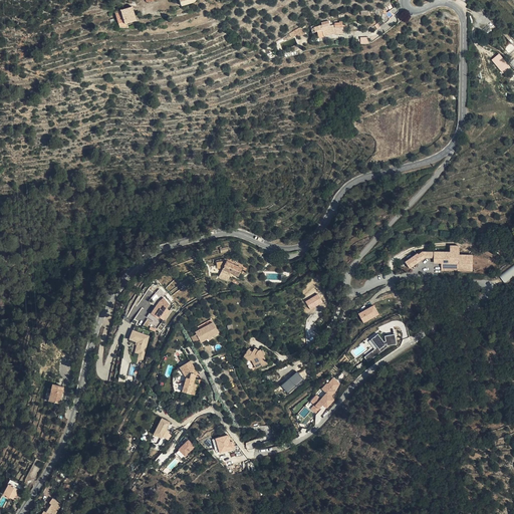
[(120,28),(130,26),(129,23),(137,20),(133,7),(115,10),(120,28)]
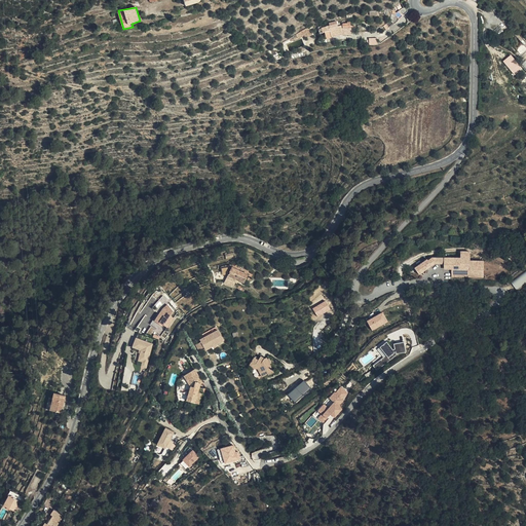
[(405,16),(410,11),(407,7),(401,12),(403,14),(405,16)]
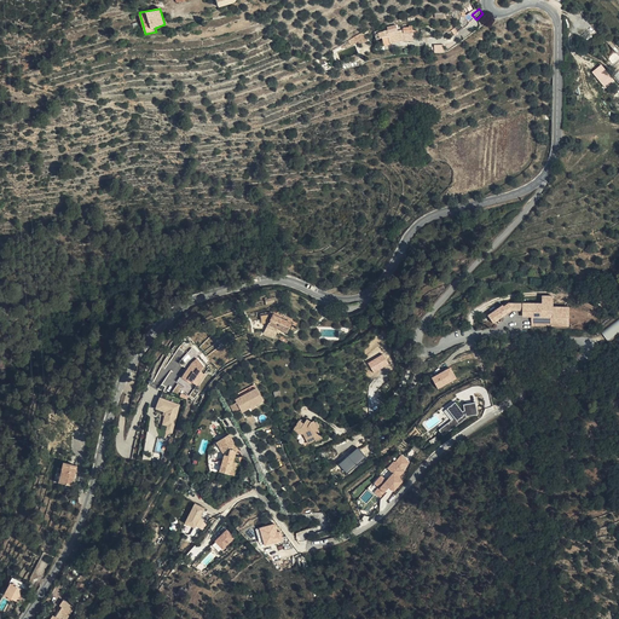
[(470,25),(470,24),(468,22),(467,19),(462,18),(460,27),(463,30),(470,25)]
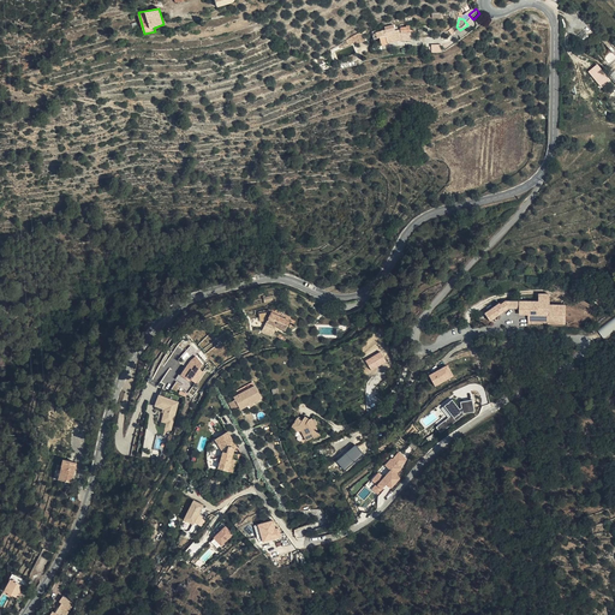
[(388,33),(376,33),(376,37),(382,37),(382,45),(389,45),(389,42),(411,41),(411,36),(415,35),(415,33),(412,33),(412,29),(402,29),(402,34),(388,34),(388,33)]
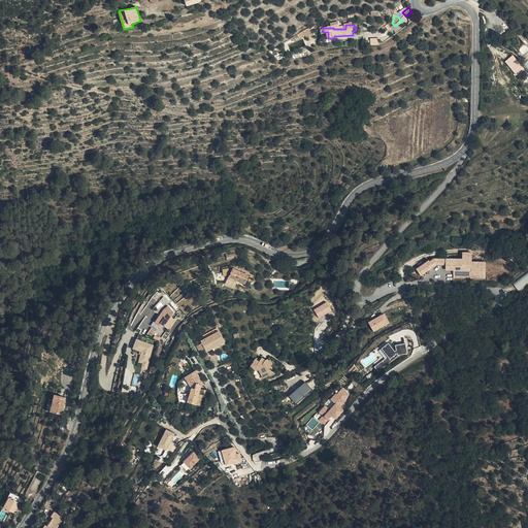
[(316,36),(314,31),(301,37),(302,40),(302,41),(316,36)]
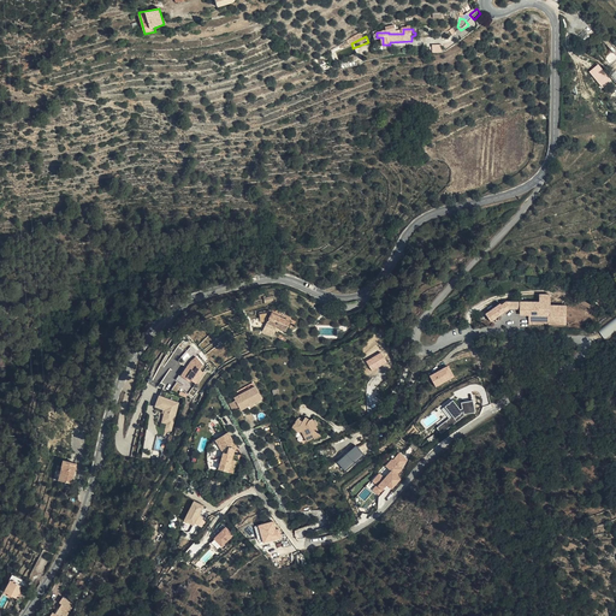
[(588,71),(603,88),(612,81),(598,64),(588,71)]
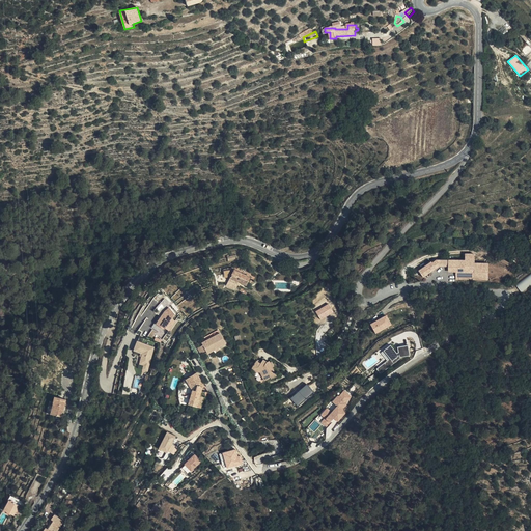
[(438,260),(419,270),(421,276),(439,268),(449,268),(449,272),(454,272),(457,280),(488,280),(487,263),(478,263),(475,253),(467,254),(464,259),(438,260)]
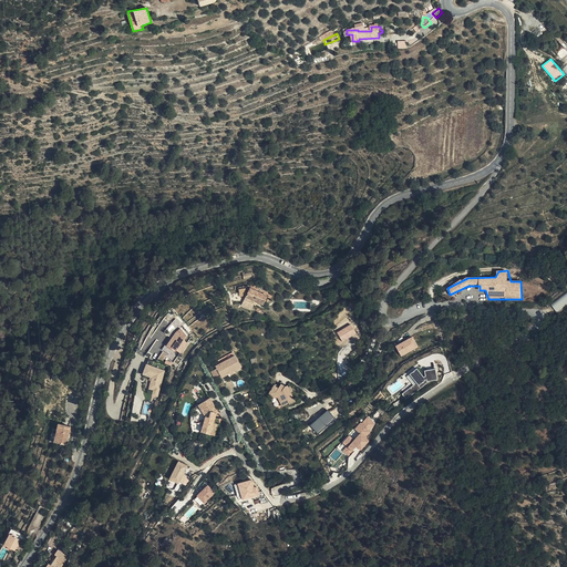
[(250,300),(253,301),(260,305),(265,296),(245,287),(236,303),(246,308),(248,303),(250,300)]
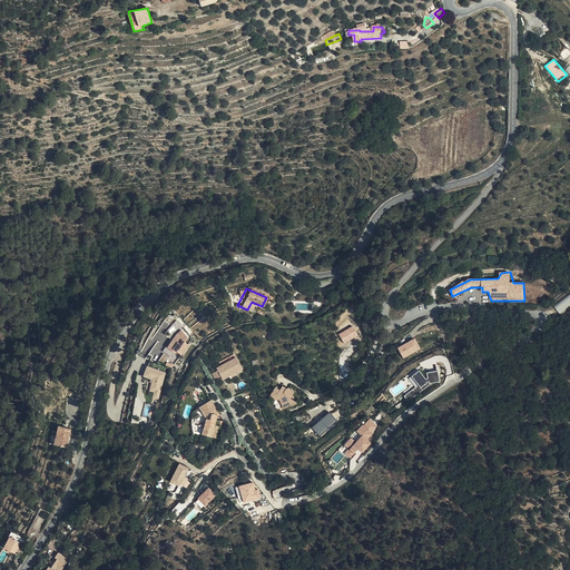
[(569,293),(553,305),(559,314),(569,305),(569,293)]
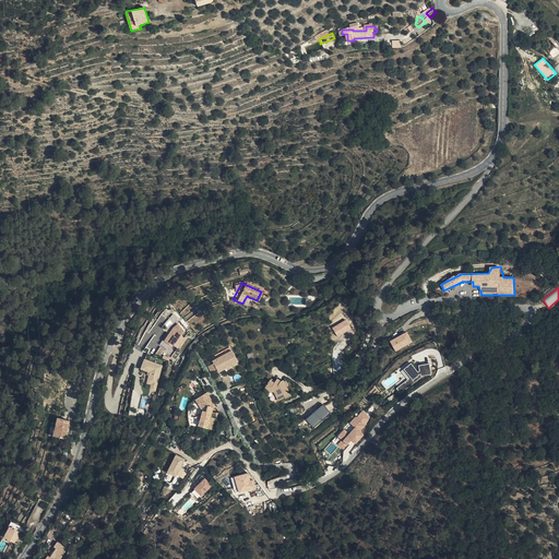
[(167,330),(177,319),(174,314),(163,326),(167,330)]
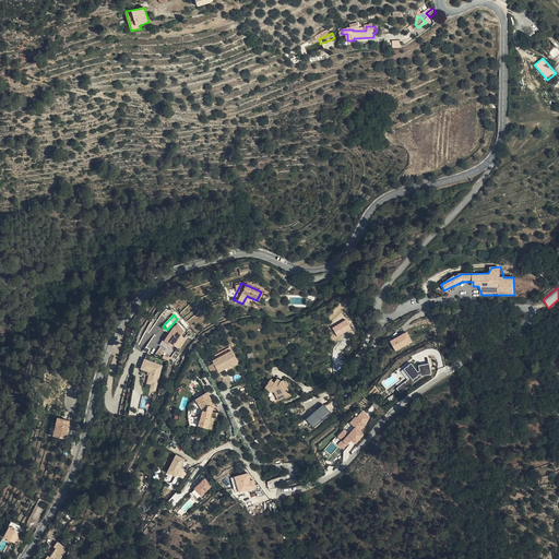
[(332,326),(336,336),(352,330),(346,320),(332,326)]
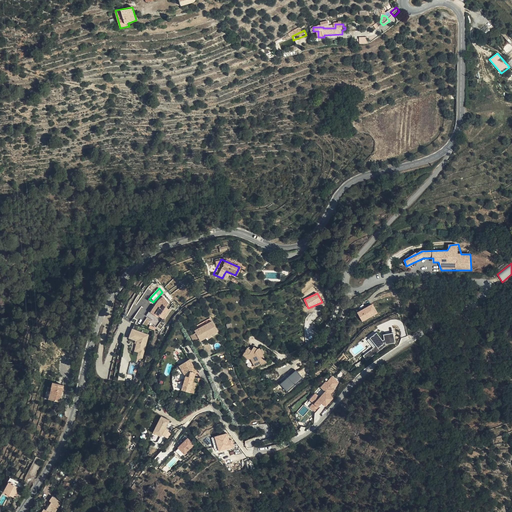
[(160,318),(164,321),(170,310),(166,308),(170,302),(161,296),(142,324),(148,327),(153,319),(157,322),(160,318)]
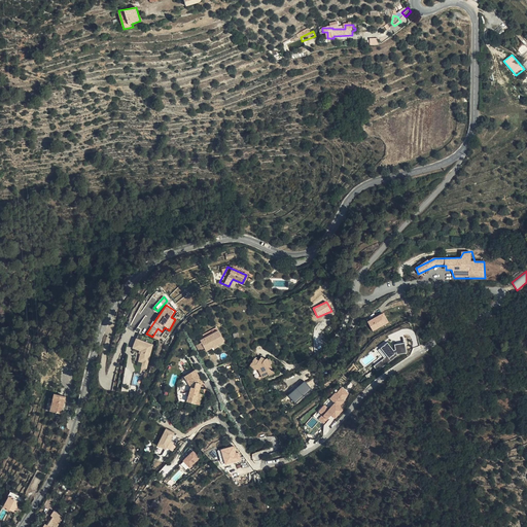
[(385,314),(367,322),(374,332),(390,322),(385,314)]
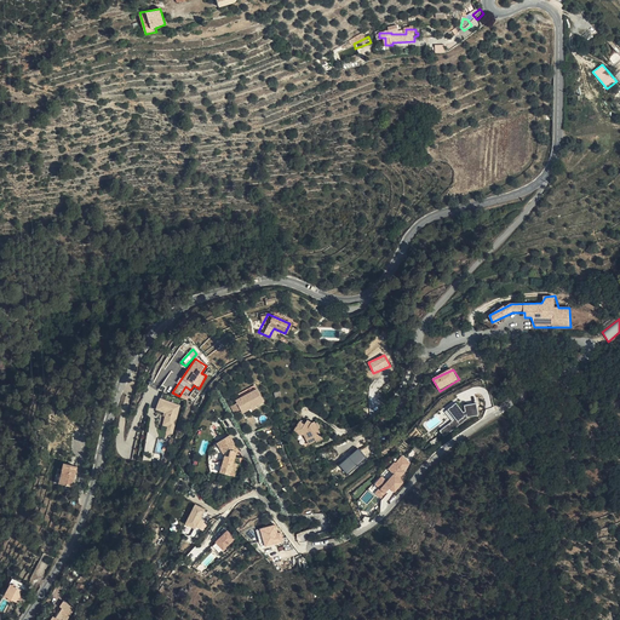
[(244,409),(252,406),(256,403),(264,399),(258,384),(236,397),(236,400),(231,403),(235,409),(241,406),(244,409)]
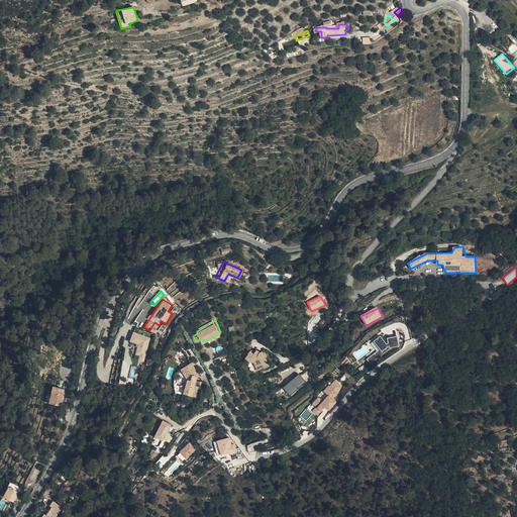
[(310,397),(293,413),(305,430),(318,427),(337,402),(334,397),(345,383),(375,362),(393,347),(407,344),(404,330),(387,336),(380,334),(370,344),(374,351),(367,357),(353,373),(340,366),(332,376),(333,382),(315,400),(310,397)]
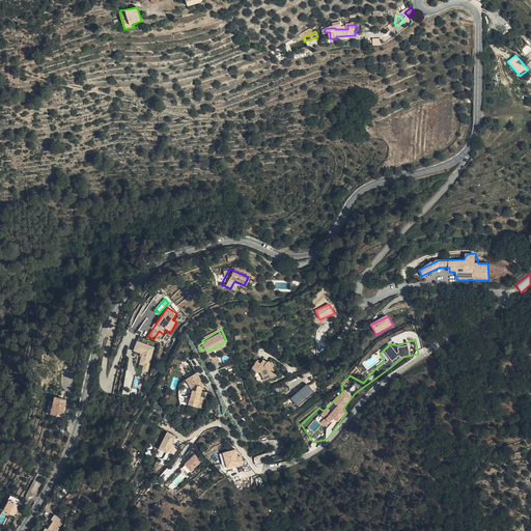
[(148,372),(154,345),(136,342),(134,352),(140,354),(136,374),(142,375),(143,371),(148,372)]
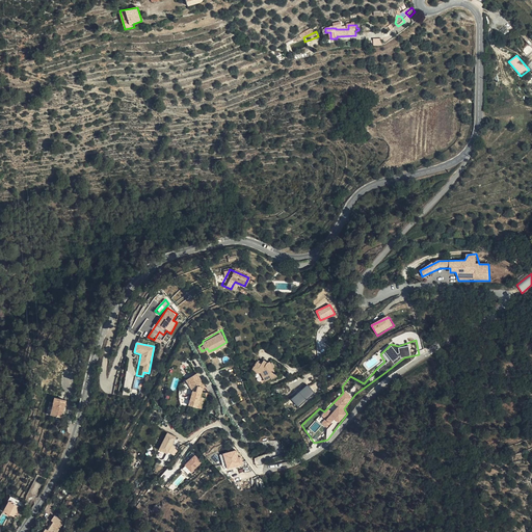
[(267,358),(266,360),(265,363),(261,361),(257,367),(262,370),(264,370),(267,375),(269,374),(271,377),(275,375),(277,377),(282,375),(276,366),(273,361),(273,360),(271,361),(267,358)]
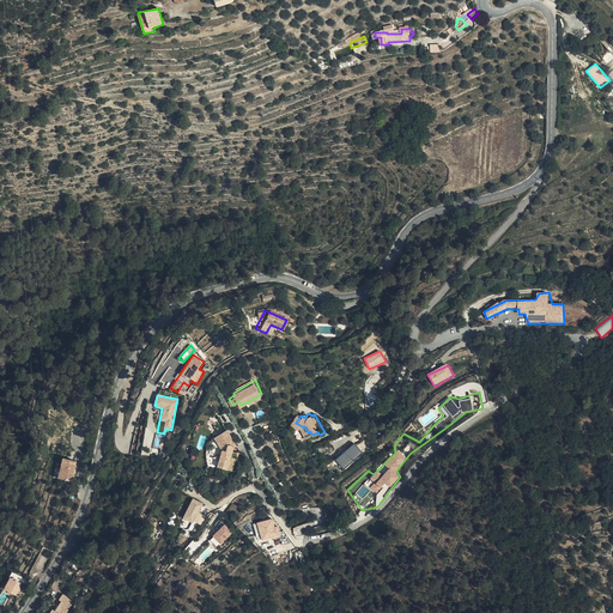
[(228,426),(219,431),(225,442),(223,448),(219,462),(234,467),(237,455),(231,453),(235,444),(237,443),(228,426)]
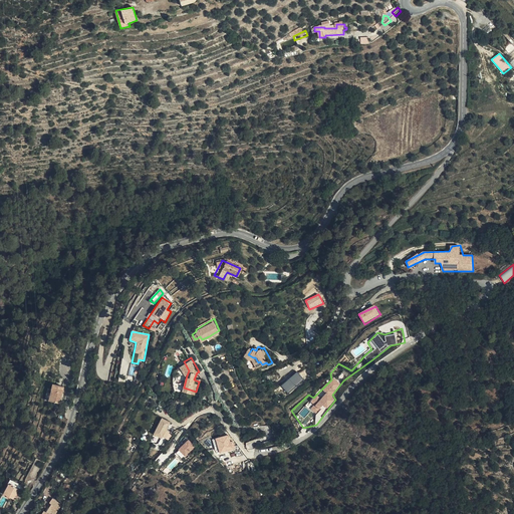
[(122,361),(117,381),(124,383),(130,362),(122,361)]
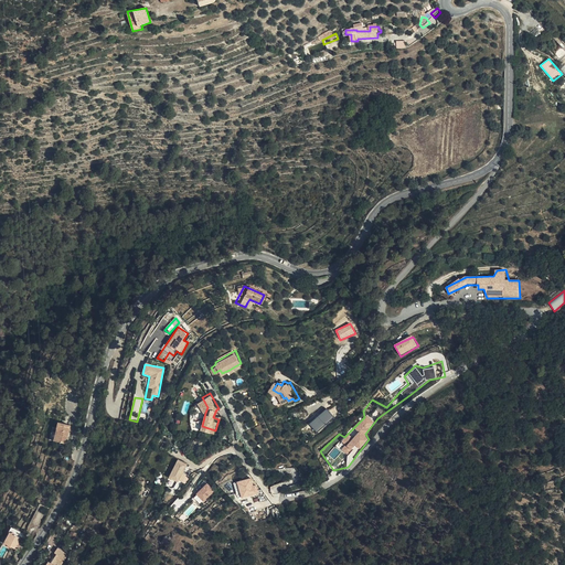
[(208,407),(202,397),(198,401),(205,413),(208,407)]
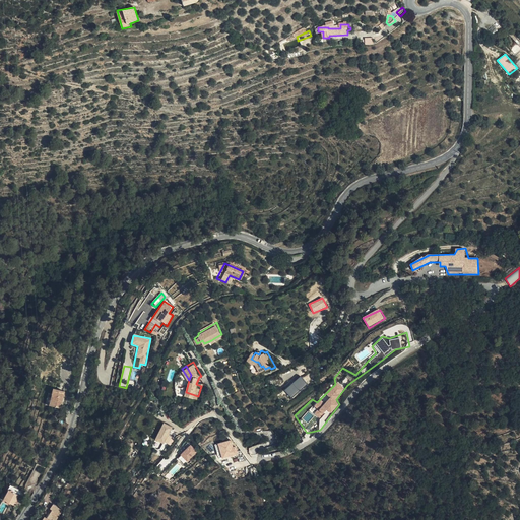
[(284,390),(290,398),(308,385),(301,376),(284,390)]
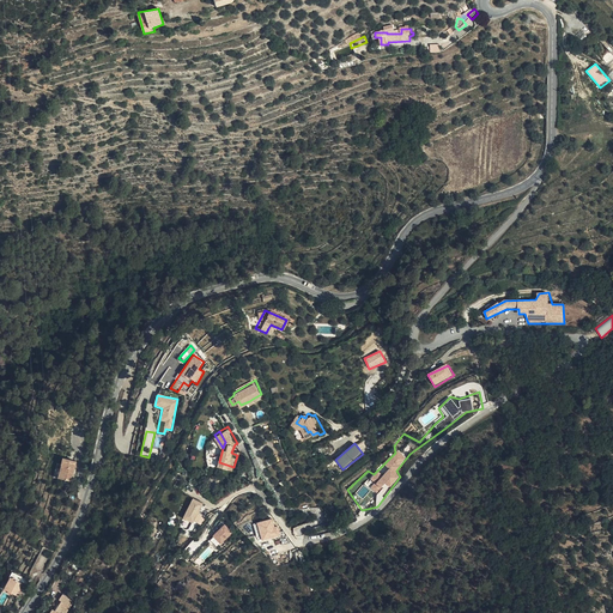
[(59,463),(55,477),(67,480),(74,460),(61,456),(59,463)]
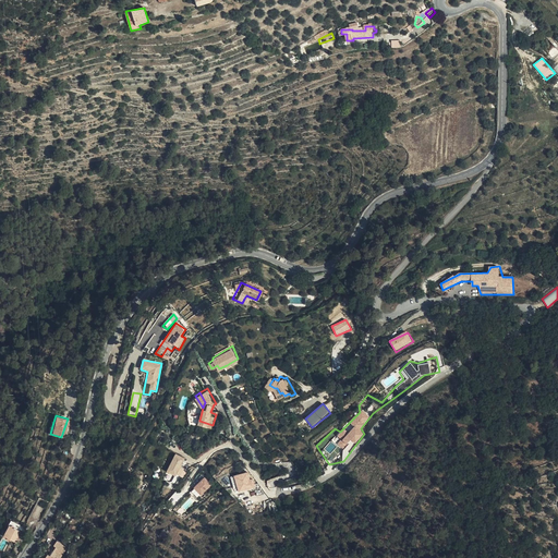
[(169,468),(177,472),(185,455),(177,450),(169,468)]
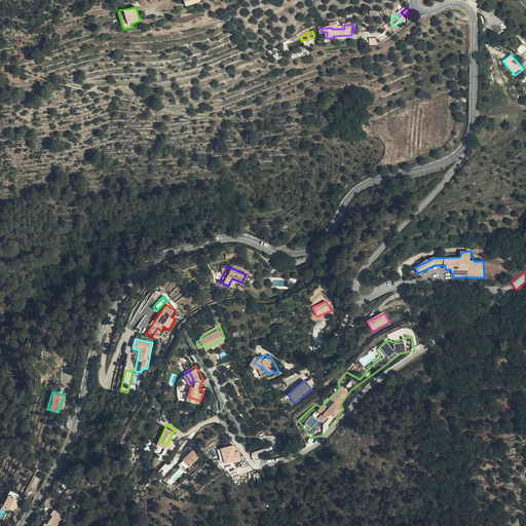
[(226,455),(228,460),(243,456),(240,449),(238,449),(236,443),(227,445),(229,450),(225,451),(226,455)]
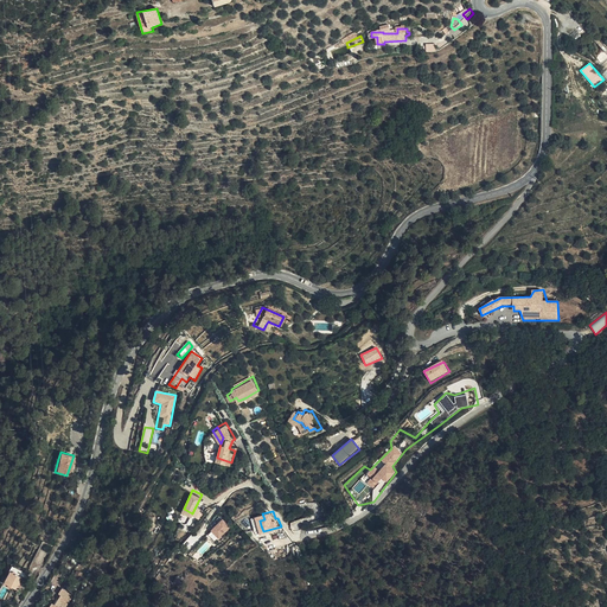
[(264,519),(262,513),(254,516),(256,526),(261,525),(260,521),(264,519)]
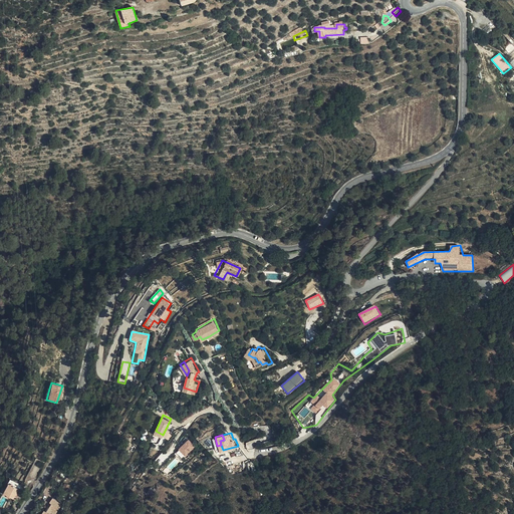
[(188,440),(177,451),(184,459),(195,447),(188,440)]
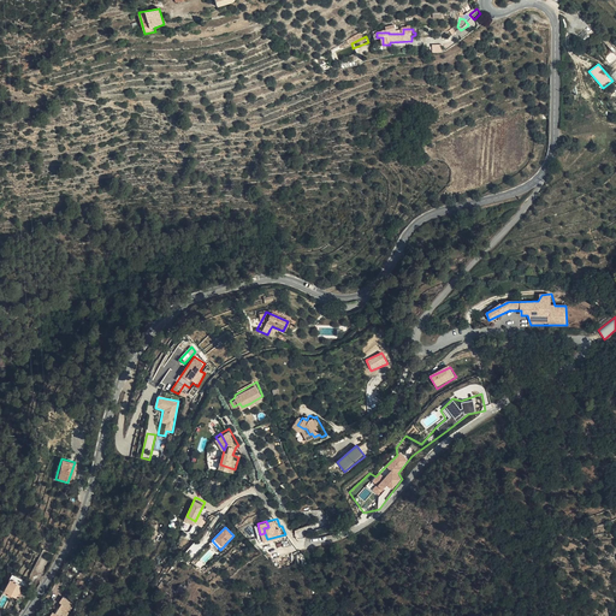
[(11,584),(9,582),(6,587),(17,594),(24,582),(18,580),(17,578),(17,576),(15,576),(13,576),(11,584)]
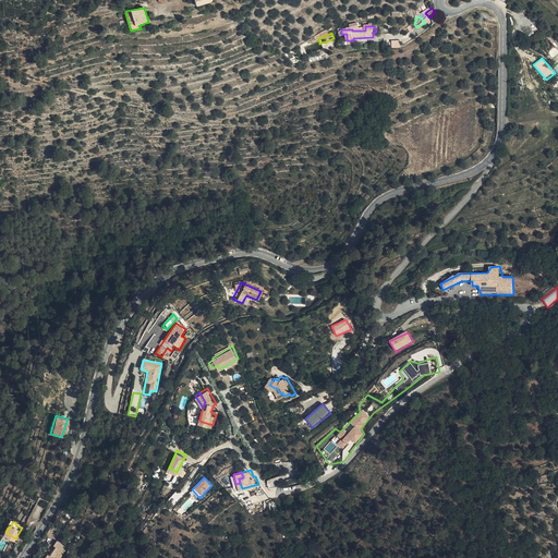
[(50,557),(62,540),(60,538),(47,557),(50,557)]
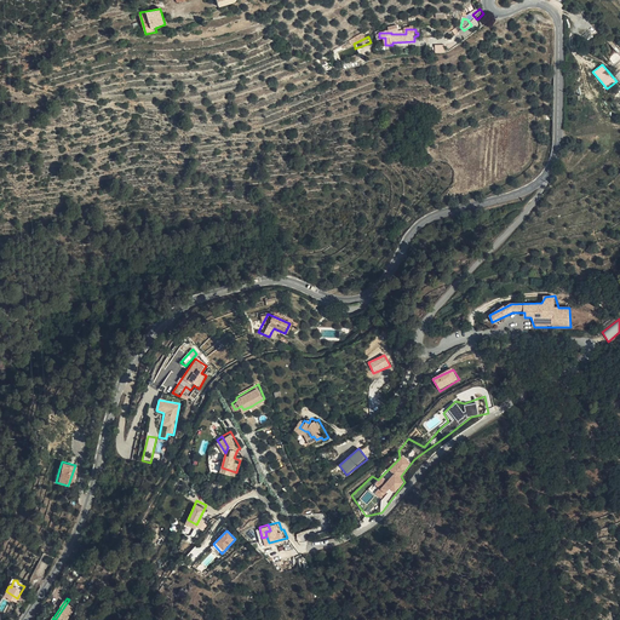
[(76,604),(69,600),(56,619),(70,619),(68,619),(76,604)]
